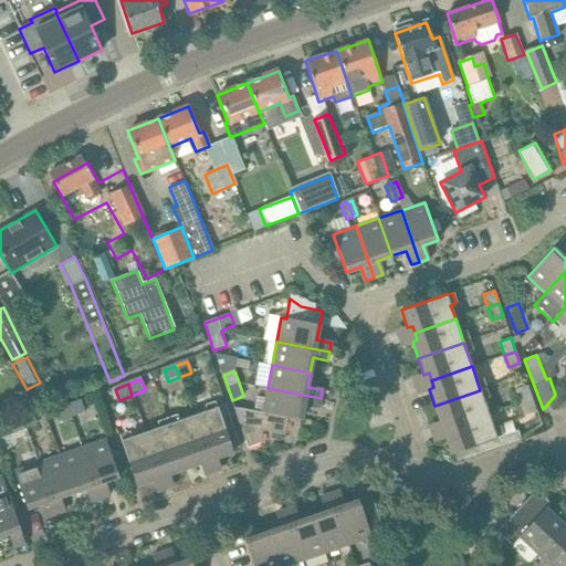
[(50,391),(53,401),(70,395),(66,385),(50,391)]
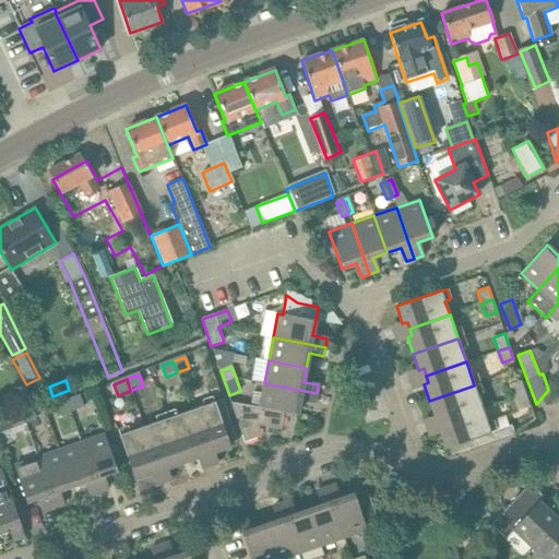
[(508,384),(513,397),(524,394),(520,380),(508,384)]
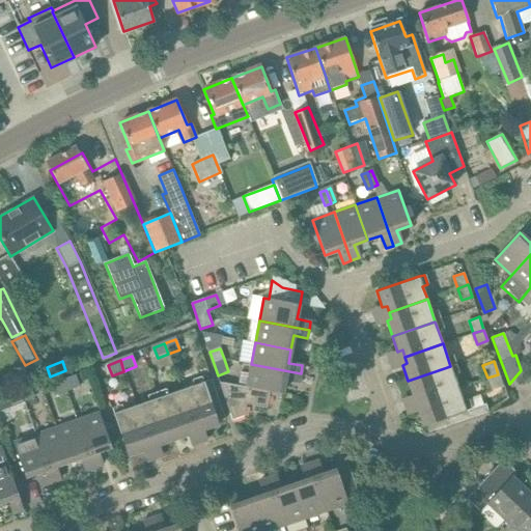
[(251,364),(247,386),(270,391),(282,394),(285,380),(299,382),(301,373),(251,364)]
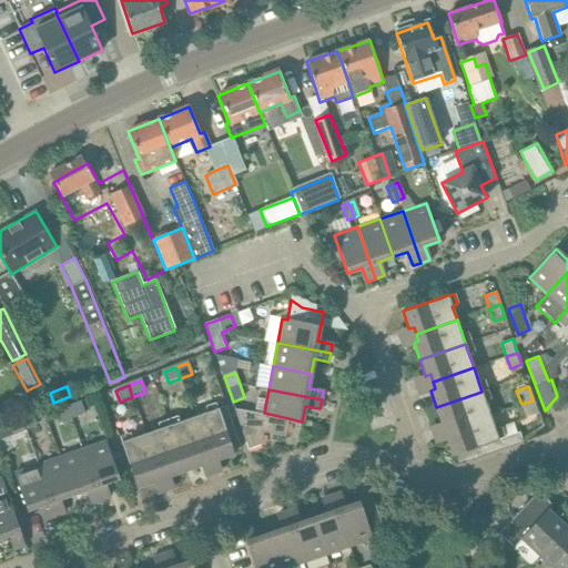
[(446,423),(449,429),(490,415),(482,392),(436,407),(442,424),(446,423)]
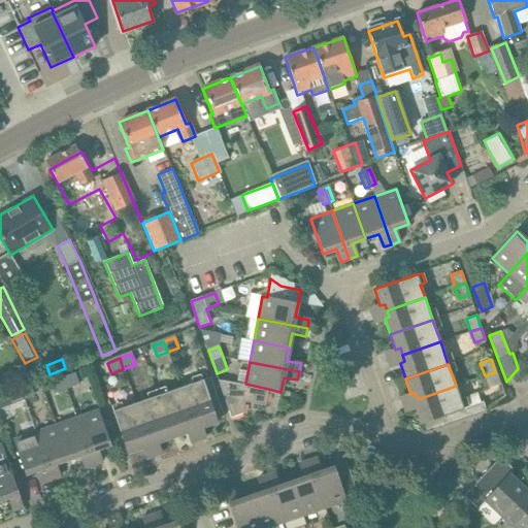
[(495,372),(485,375),(489,388),(499,384),(495,372)]
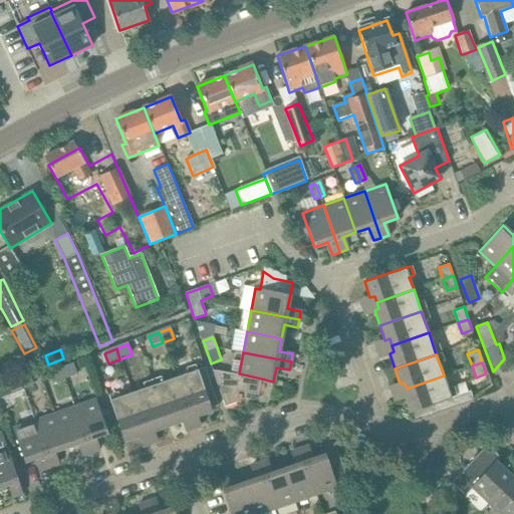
[(73,364),(62,369),(65,379),(77,374),(73,364)]
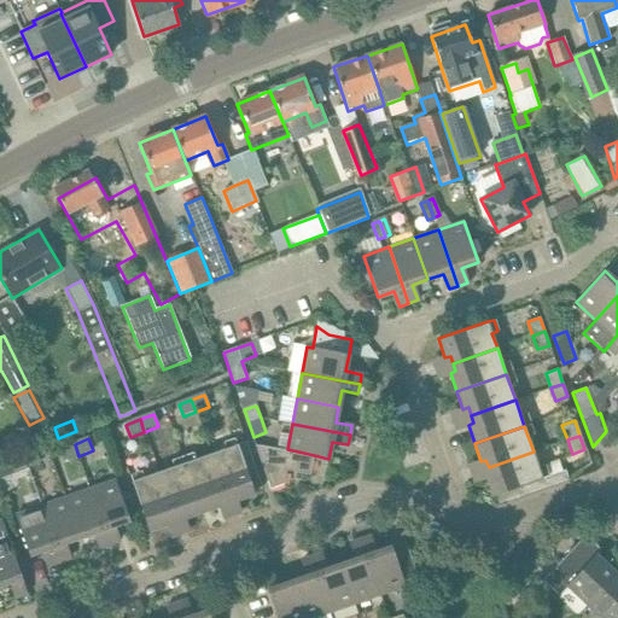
[(237,447),(254,494),(255,494),(254,491),(262,488),(246,443),(237,447)]
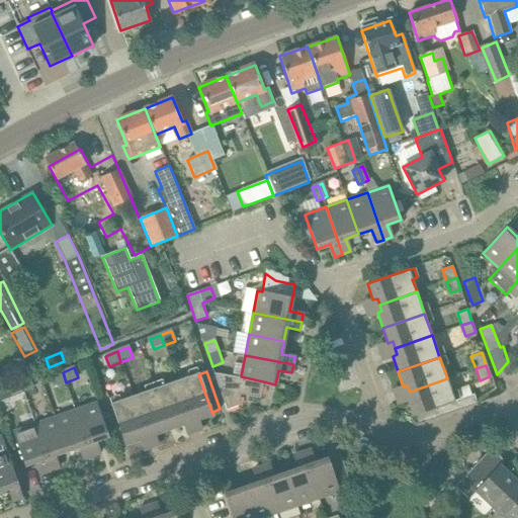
[(263,381),(241,376),(212,371),(227,410),(238,406),(240,395),(260,398),(263,381)]
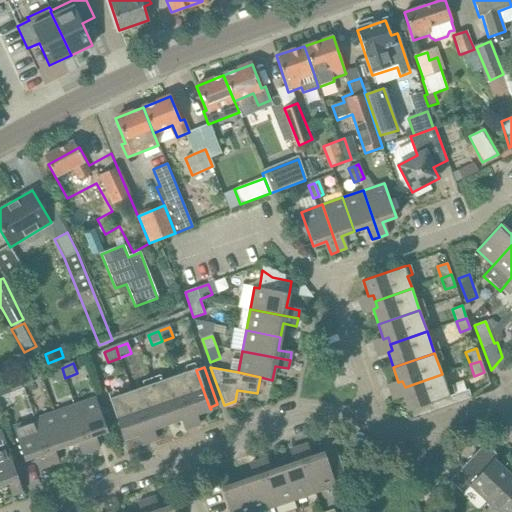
[(54,382),(65,378),(62,368),(51,372),(54,382)]
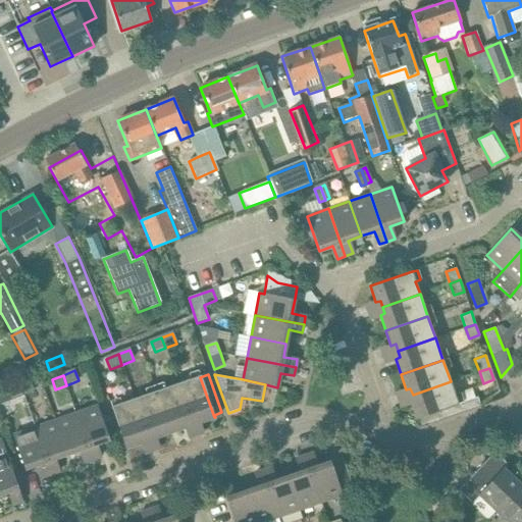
[(178,385),(191,421),(198,419),(199,423),(214,417),(200,377),(178,385)]
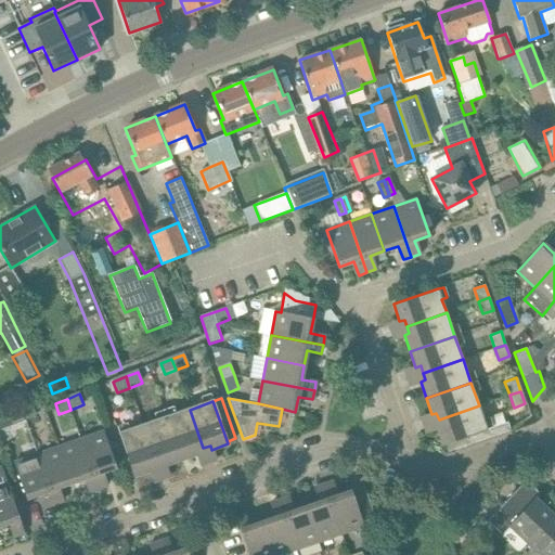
[(33,404),(21,409),(25,421),(38,416),(33,404)]
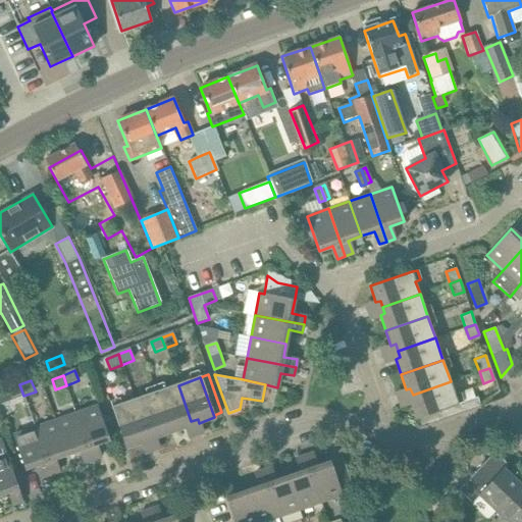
[(419,418),(421,425),(480,405),(477,397),(458,404),(451,381),(413,395),(415,401),(411,403),(416,418),(419,418)]
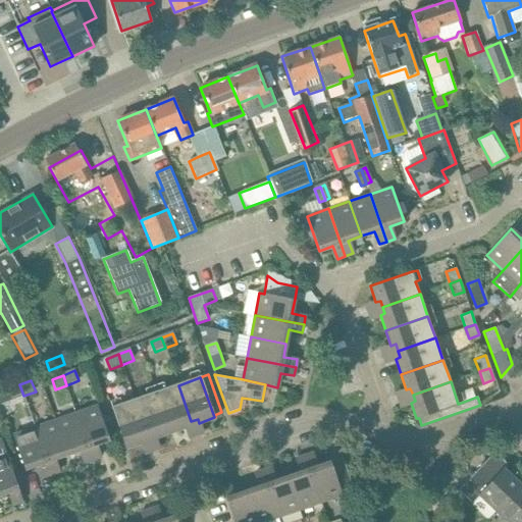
[(185,423),(191,421),(178,385),(156,393),(170,432),(186,427),(185,423)]
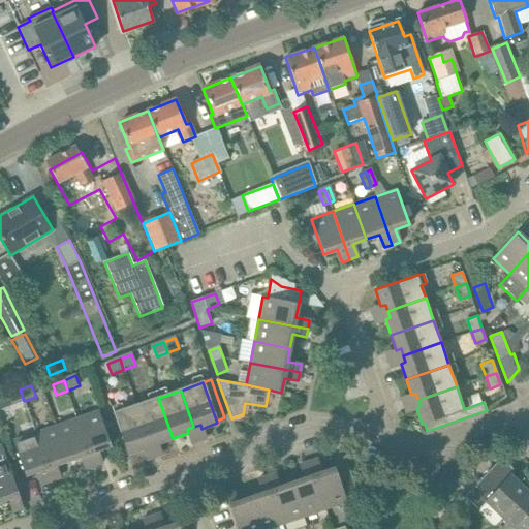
[(4,396),(0,397),(0,409),(8,407),(4,396)]
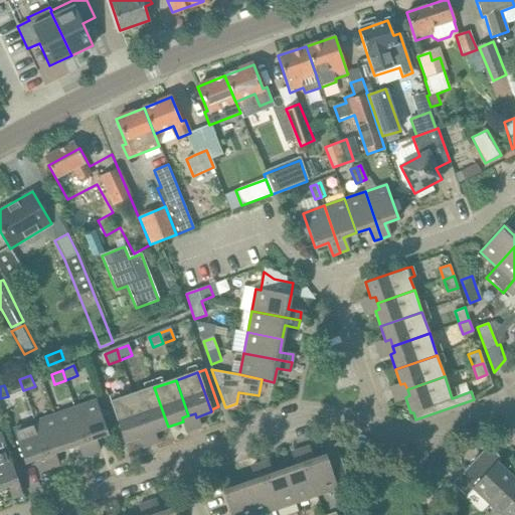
[(154,387),(133,395),(145,431),(152,427),(153,433),(168,426),(154,387)]
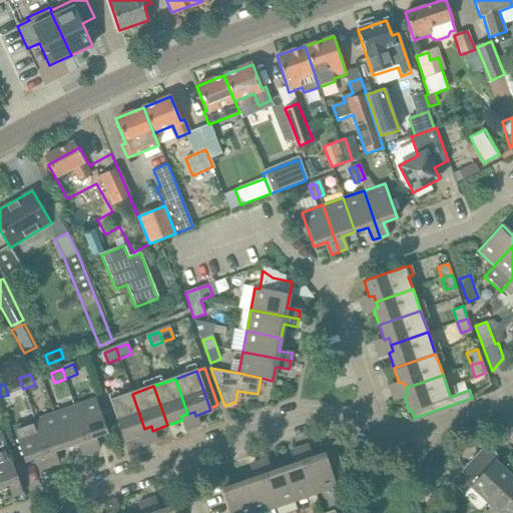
[(138,431),(144,429),(132,394),(110,402),(124,441),(139,435),(138,431)]
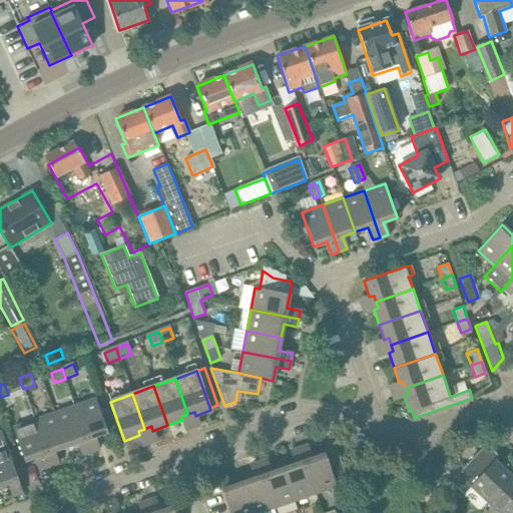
[(96,400),(75,407),(91,452),(98,450),(94,437),(107,432),(96,400)]
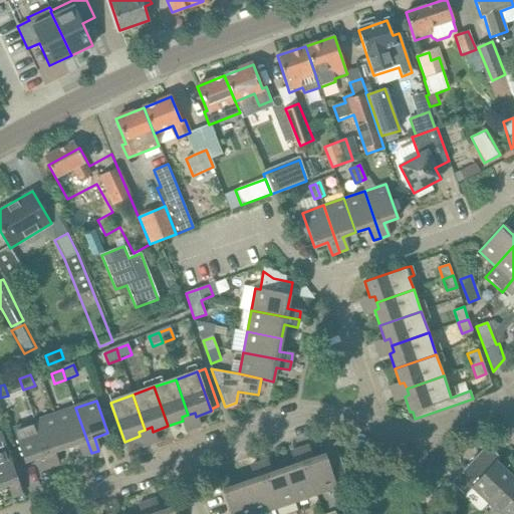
[(83,456),(91,453),(75,408),(55,416),(66,448),(79,443),(83,456)]
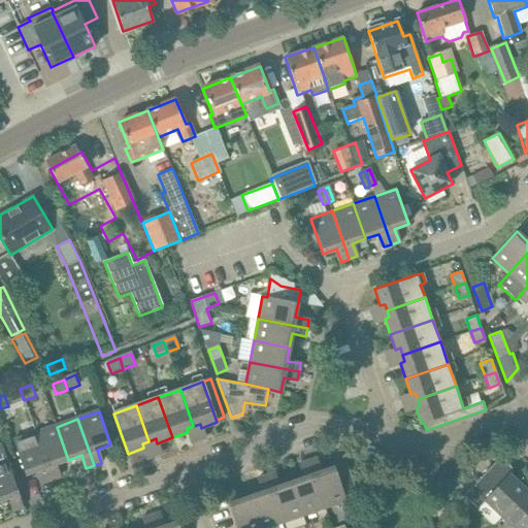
[(57,427),(35,434),(52,480),(59,477),(55,464),(68,460),(57,427)]
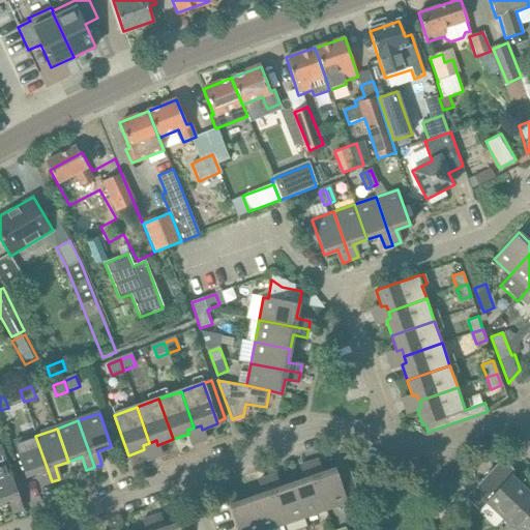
[(52,481),(35,436),(13,443),(26,476),(39,471),(43,484),(52,481)]
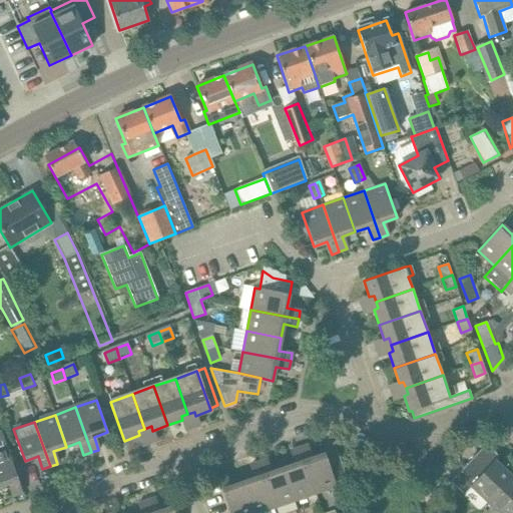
[(348,482),(337,449),(311,458),(307,445),(300,448),(315,493),(329,488),(348,482)]
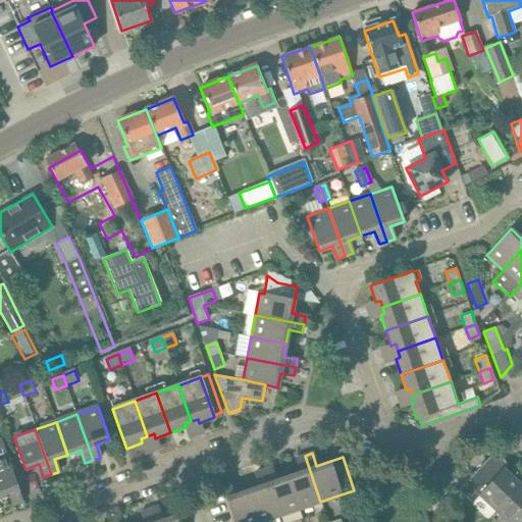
[(7,455),(0,457),(0,494),(10,491),(14,505),(23,502),(7,455)]
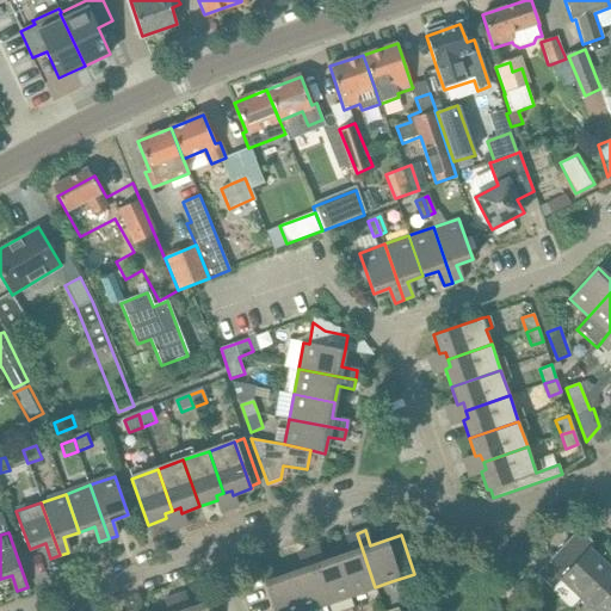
[(338,556),(351,596),(375,587),(357,534),(347,536),(352,551),(338,556)]
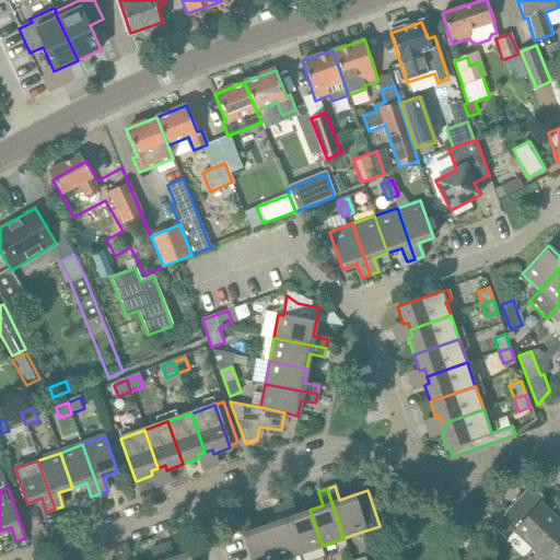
[(539,502),(533,509),(521,497),(493,526),(506,539),(513,532),(532,549),(559,520),(556,517),(558,512),(550,504),(545,506),(539,502)]
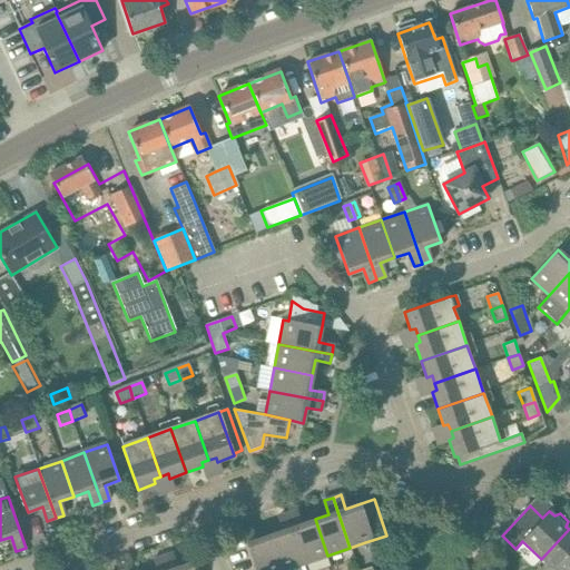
[(295,510),(287,513),(305,564),(327,556),(315,519),(301,524),(295,510)]
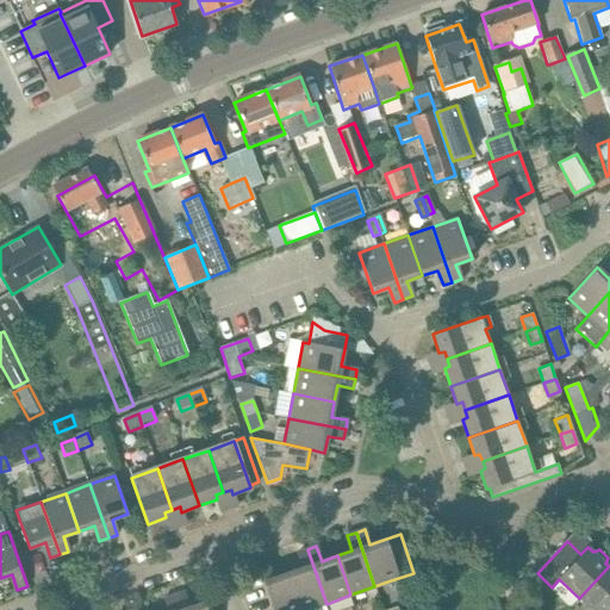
[(288,573),(300,609),(309,609),(327,604),(307,549),(298,552),(304,567),(288,573)]
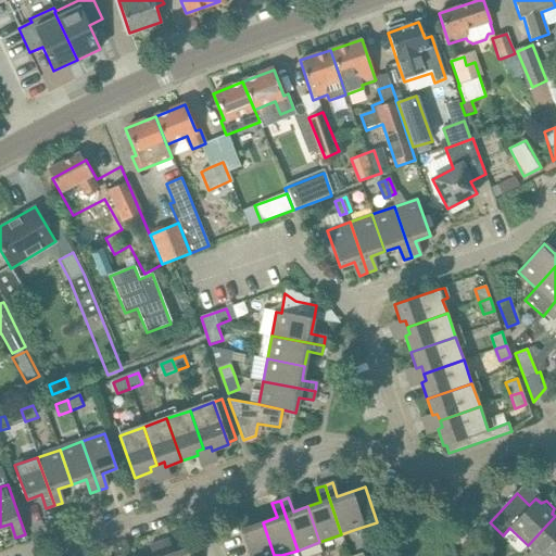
[(454,512),(447,518),(445,520),(454,529),(463,520),(454,512)]
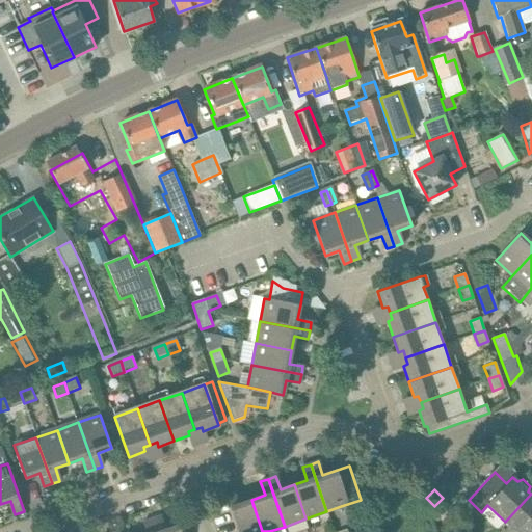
[(224,494),(238,531),(262,531),(251,500),(238,504),(234,490),(224,494)]
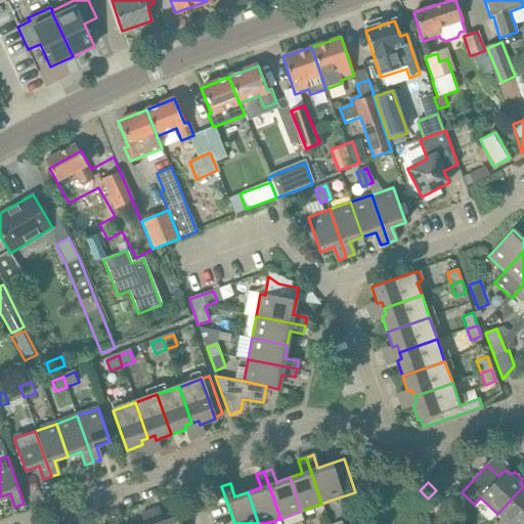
[(523,523),(523,522),(523,520),(523,487),(523,486),(497,514),(509,523),(523,523)]
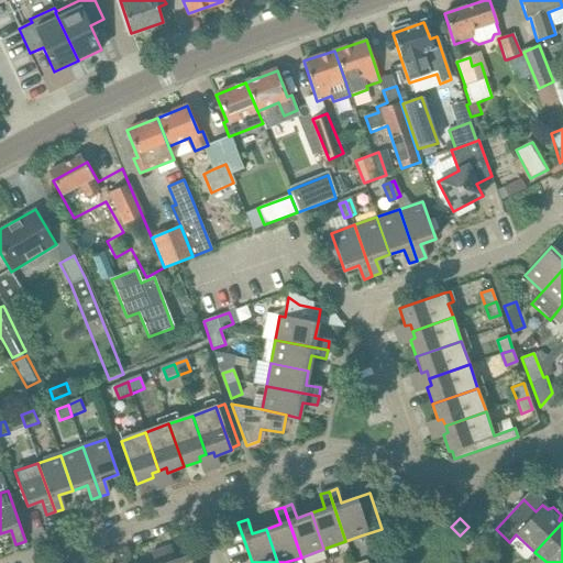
[(161,549),(165,562),(191,562),(189,555),(174,561),(169,547),(161,549)]
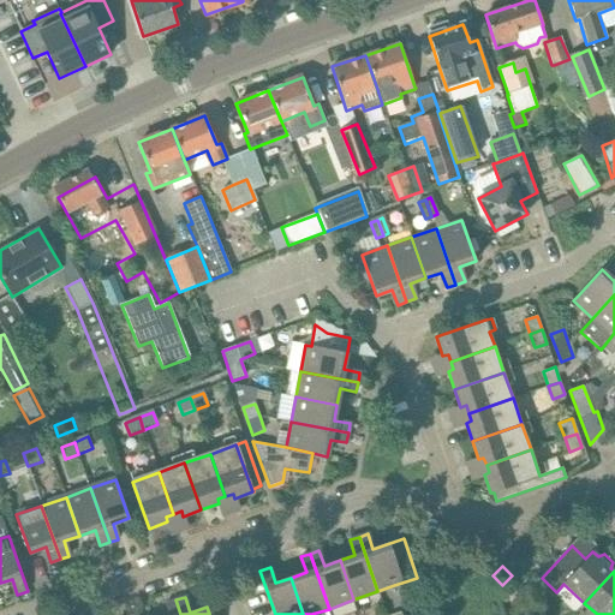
[(180,614),(175,599),(167,603),(171,614),(180,614)]
